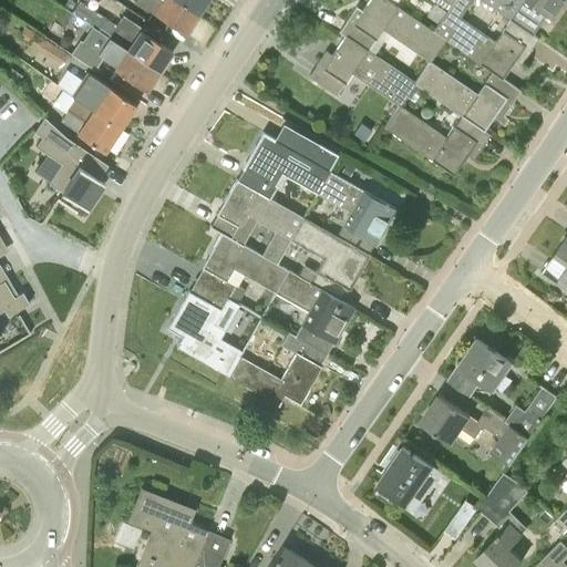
[(136,0),(150,9),(184,32),(197,13),(178,0),(136,0)]
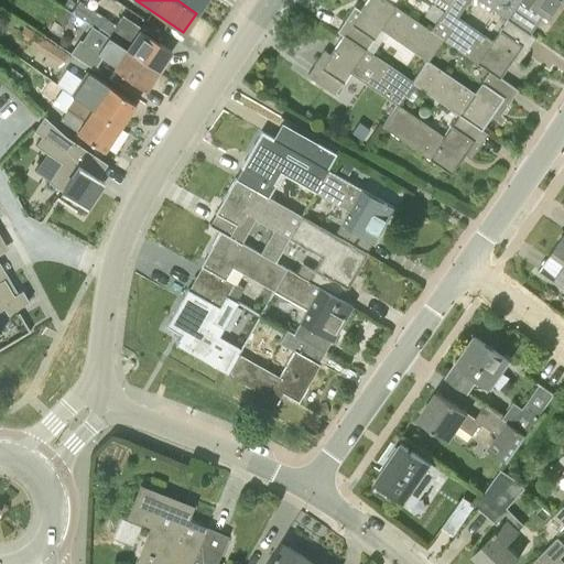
[(177,0),(196,13),(205,0),(177,0)]
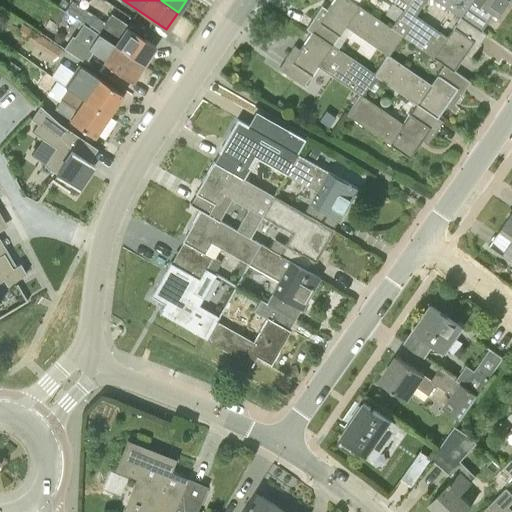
[(306,28),(311,32),(333,46),(347,25),(388,53),(401,34),(392,28),(350,0),(333,0),(327,9),(321,6),(306,28)]
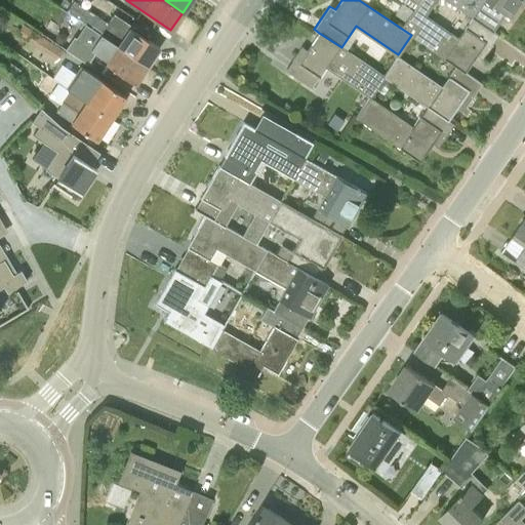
[(493,31),(474,17),(458,40),(425,17),(437,0),(420,0),(416,7),(402,29),(411,35),(455,66),(466,71),(478,53),(482,56),(482,57),(482,58),(498,35),(493,31)]
